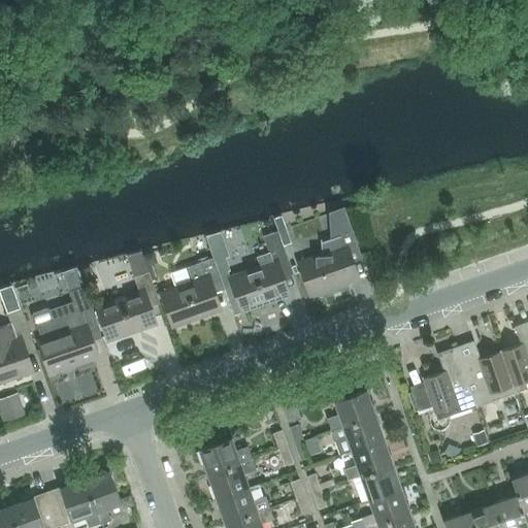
[(321,251),(302,258),(304,265),(316,296),(355,282),(348,260),(361,255),(353,231),(351,226),(344,206),(328,211),(330,237),(321,241),(321,251)]
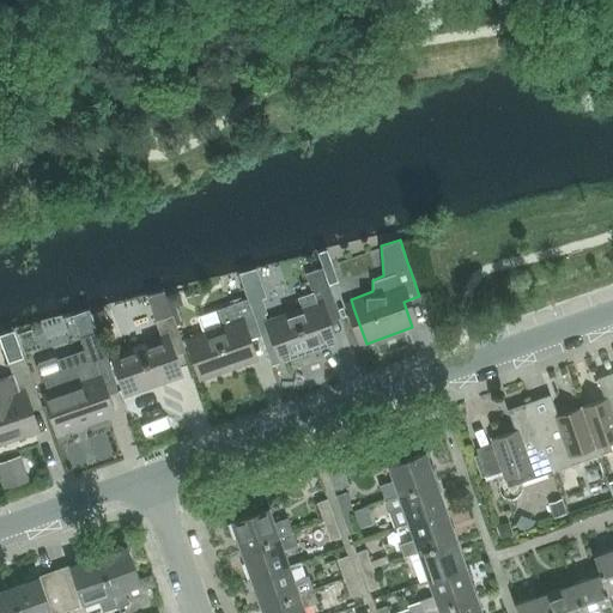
[(326,250),(317,253),(322,266),(331,263),(326,250)]
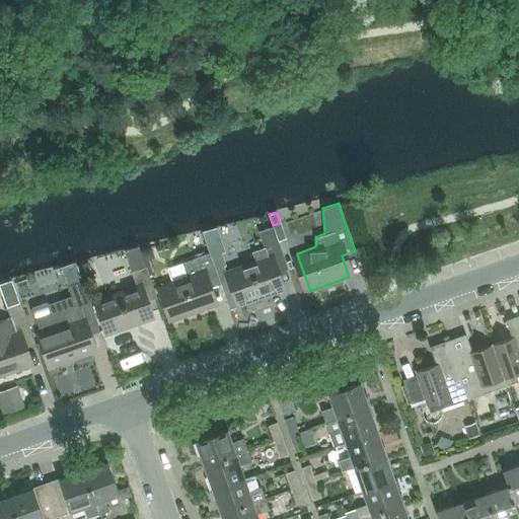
[(241,305),(281,291),(274,270),(287,266),(275,231),(261,236),(264,247),(251,251),(253,260),(229,269),(241,305)]
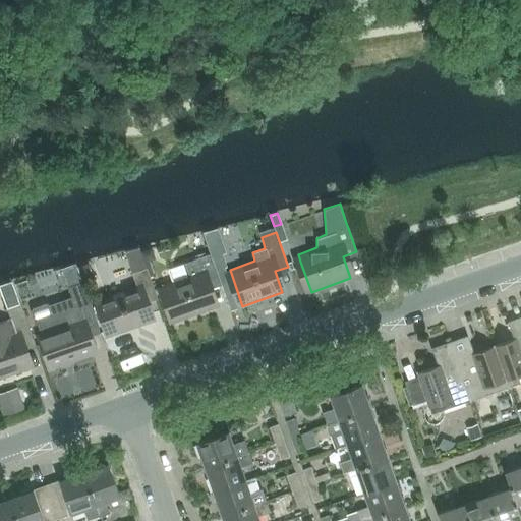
[(152,248),(142,251),(146,261),(152,258),(154,254),(152,248)]
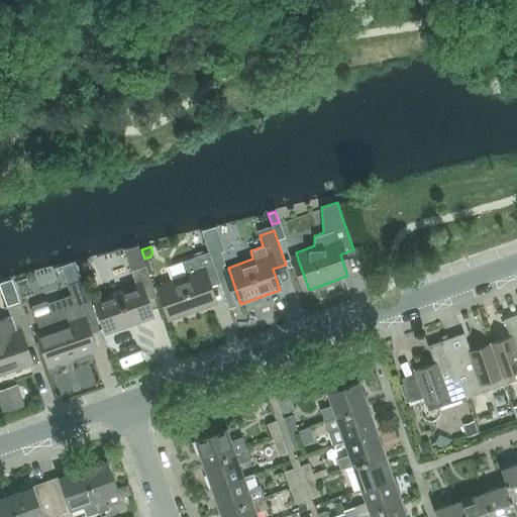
[(220,251),(210,255),(210,256),(214,267),(225,264),(220,251)]
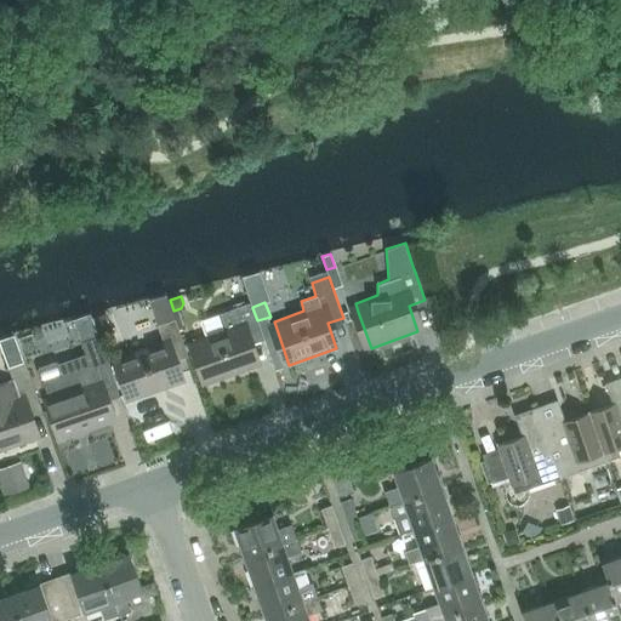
[(209,383),(255,366),(246,341),(262,336),(257,320),(252,308),(252,307),(251,303),(217,314),(223,330),(193,341),(195,348),(209,383)]
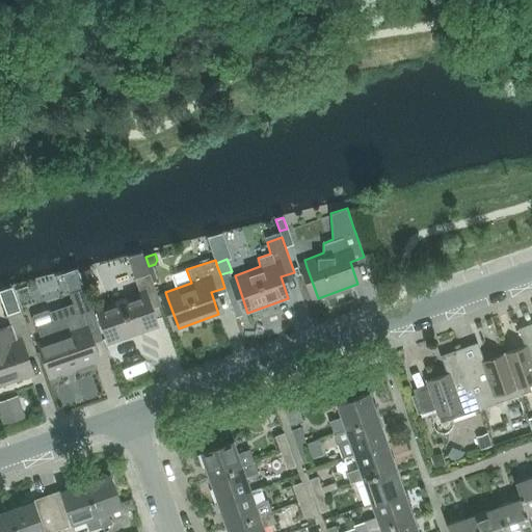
[(90,268),(79,271),(83,284),(95,280),(90,268)]
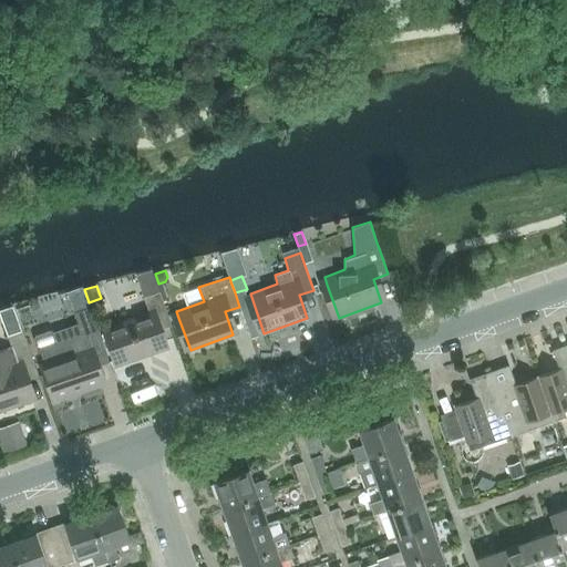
[(121,364),(164,350),(155,327),(169,322),(161,297),(160,291),(144,297),(148,310),(107,325),(110,332),(121,364)]
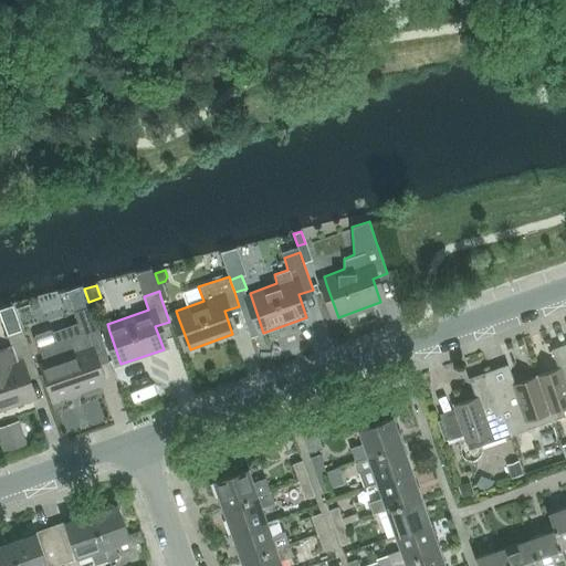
[(38,335),(37,337),(40,346),(43,347),(44,353),(41,354),(59,400),(101,385),(93,363),(108,357),(97,326),(95,326),(85,296),(71,301),(79,323),(52,334),(50,332),(38,335)]
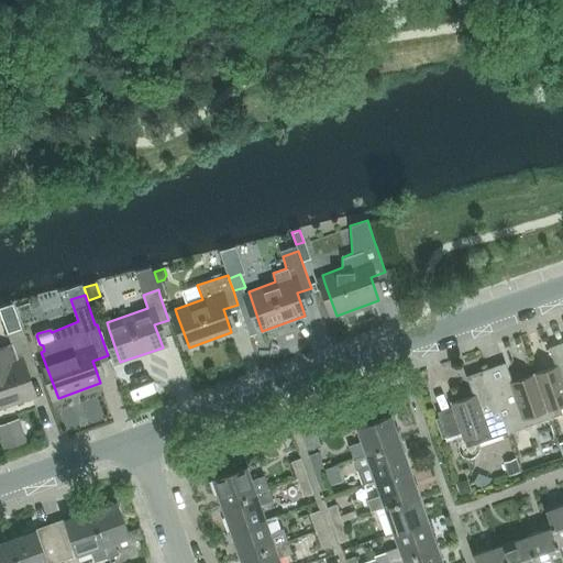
[(0,408),(31,398),(24,378),(39,374),(37,370),(24,333),(23,328),(8,333),(9,339),(11,344),(0,348),(0,408)]
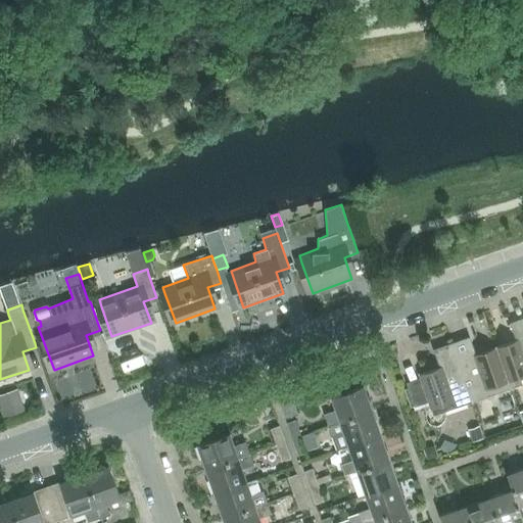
[(522,319),(512,324),(517,339),(496,347),(511,389),(522,385),(519,377),(522,375),(522,319)]
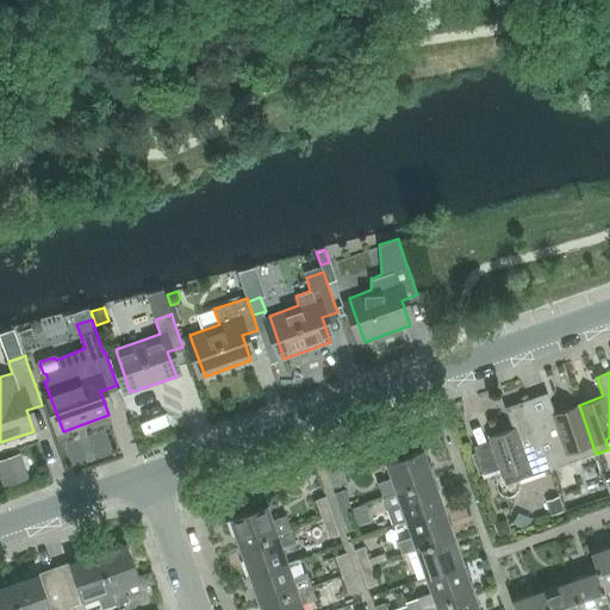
[(596,454),(579,405),(554,414),(547,394),(528,402),(552,470),(596,454)]
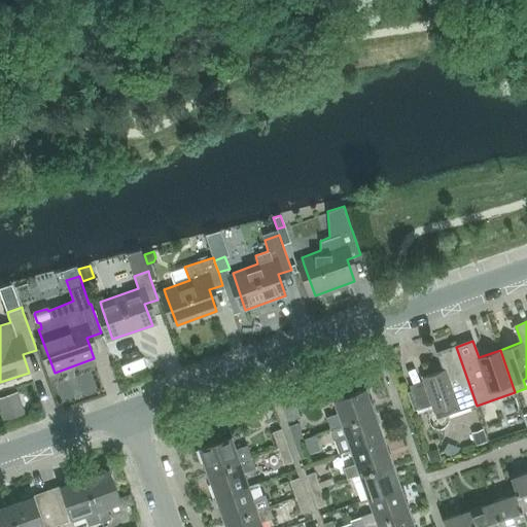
[(437,419),(477,406),(456,347),(438,353),(445,370),(422,377),(437,419)]
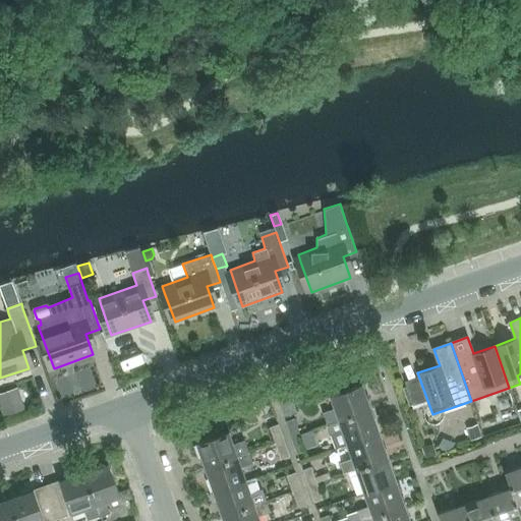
[(334,408),(323,412),(327,423),(328,428),(371,412),(361,385),(330,396),(334,408)]
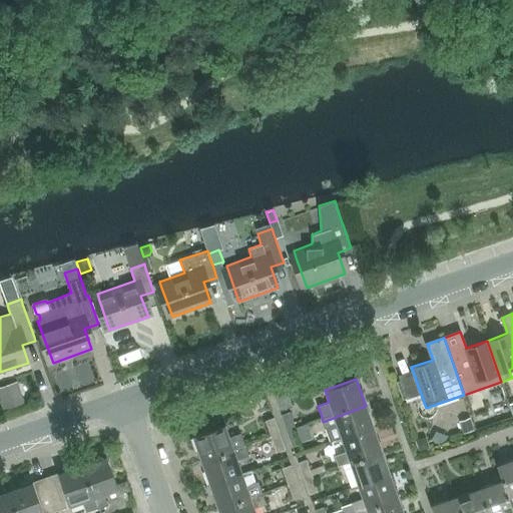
[(16,383),(0,388),(0,397),(4,409),(23,402),(16,383)]
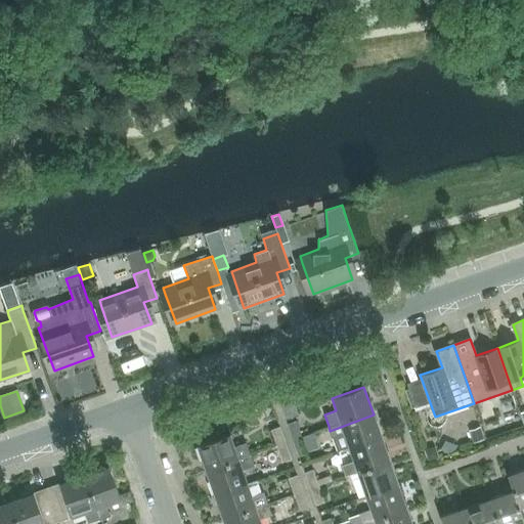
[(383,439),(374,415),(330,431),(339,454),(350,450),(383,439)]
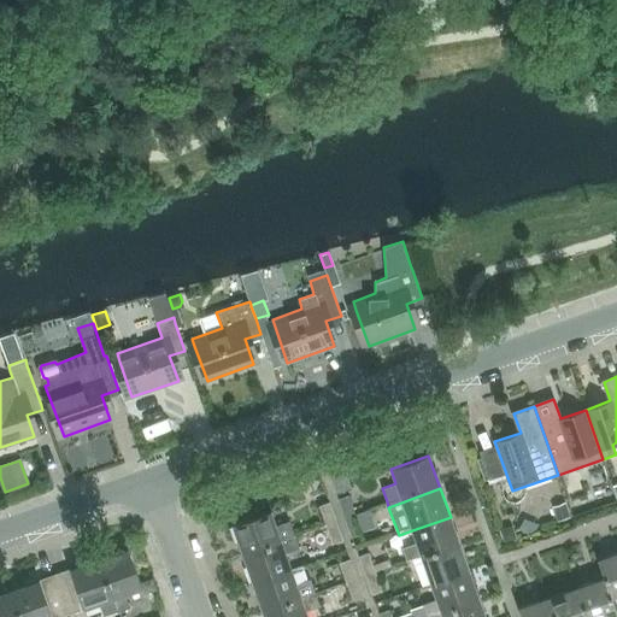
[(346,521),(356,517),(347,495),(338,499),(346,521)]
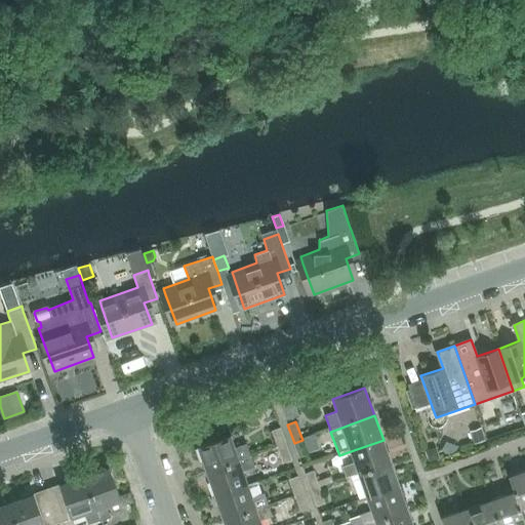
[(278,449),(286,446),(280,427),(272,430),(278,449)]
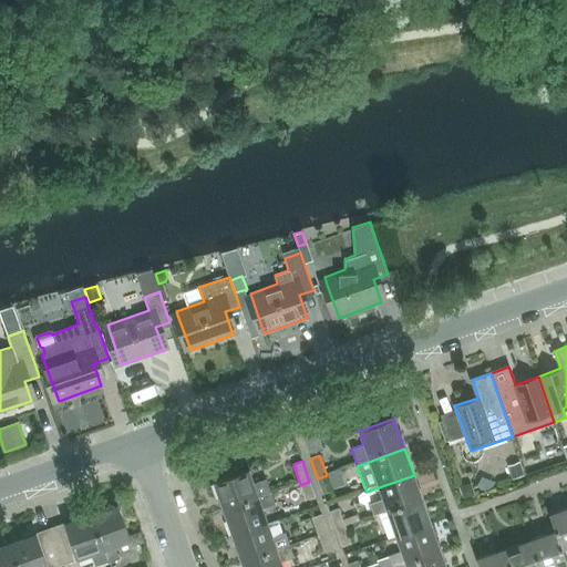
[(518,462),(507,466),(511,476),(523,472),(518,462)]
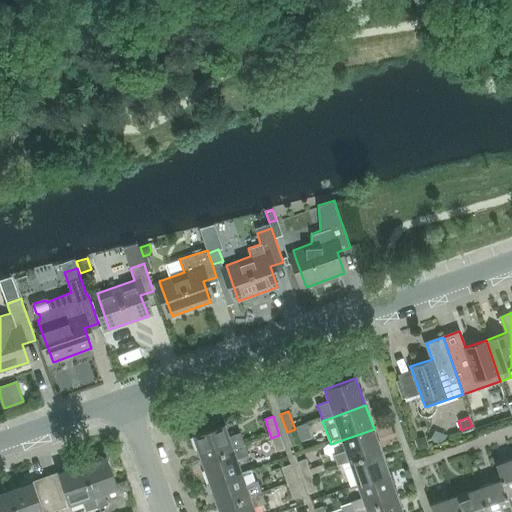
[(228,436),(224,424),(193,435),(201,460),(233,449),(244,445),(240,432),(228,436)]
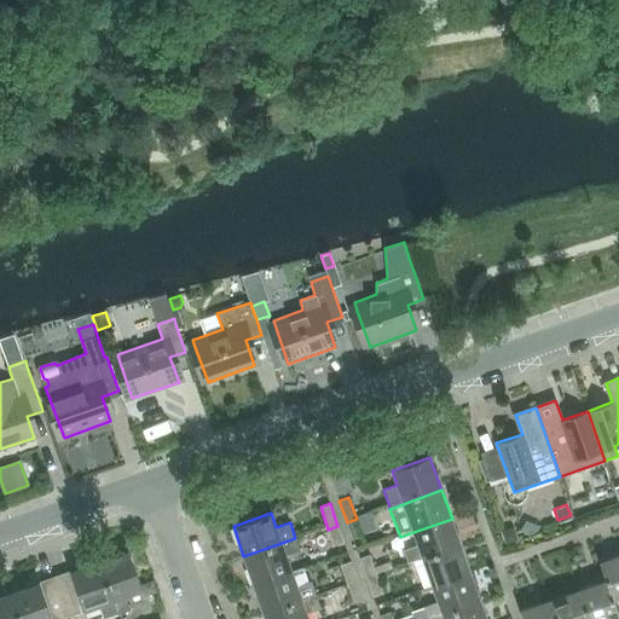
[(357,519),(347,522),(353,538),(363,534),(357,519)]
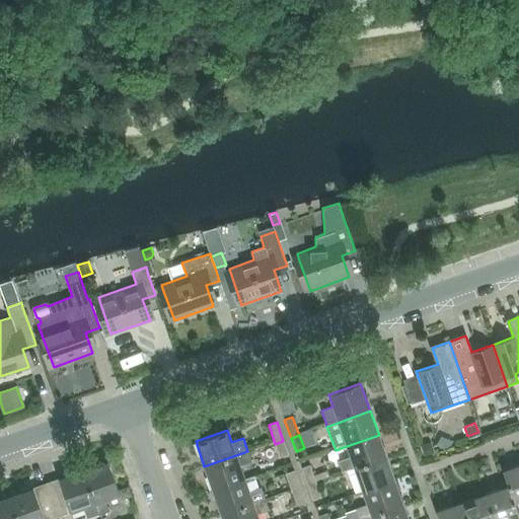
[(351,456),(339,461),(342,471),(355,466),(356,469),(387,458),(379,435),(347,446),(351,456)]
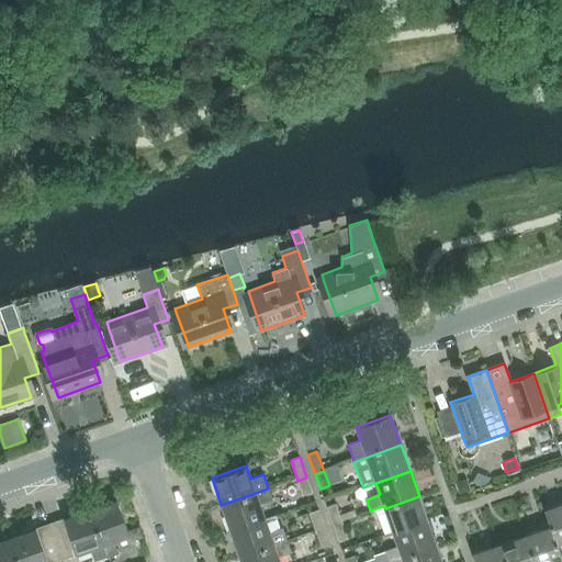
[(306,478),(298,481),(303,494),(312,492),(306,478)]
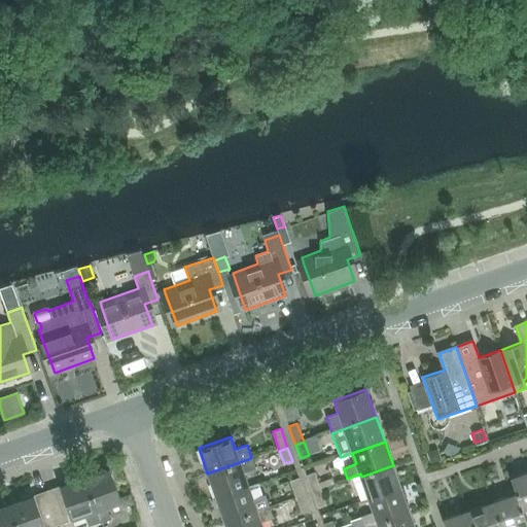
[(436,449),(427,452),(430,462),(441,459),(436,449)]
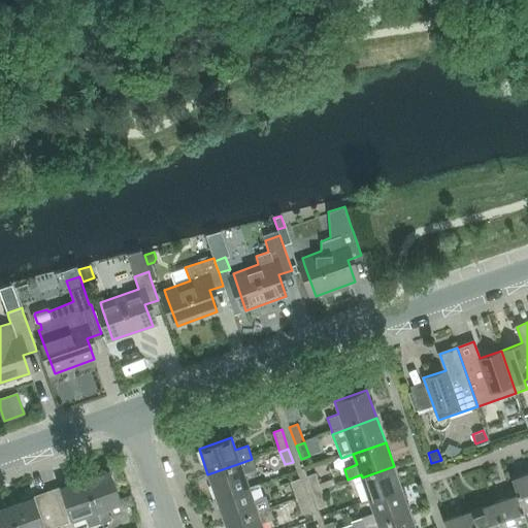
[(217,498),(249,487),(243,473),(256,469),(252,459),(240,463),(207,474),(217,498)]
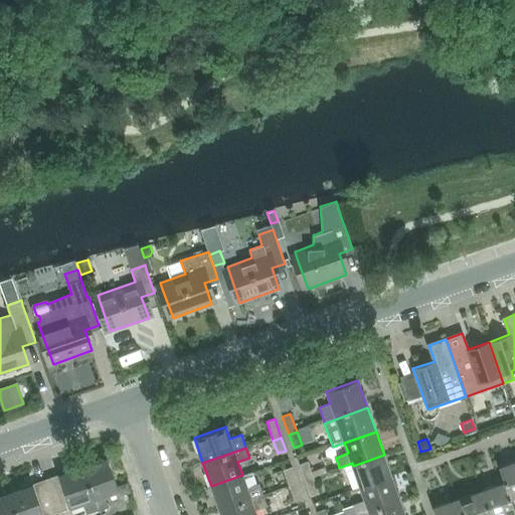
[(384,455),(353,466),(361,490),(392,478),(384,455)]
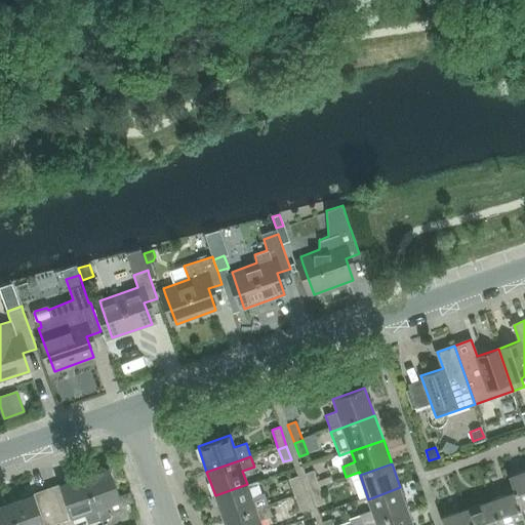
[(99,520),(110,517),(107,506),(121,501),(119,496),(109,467),(84,476),(95,510),(99,520)]
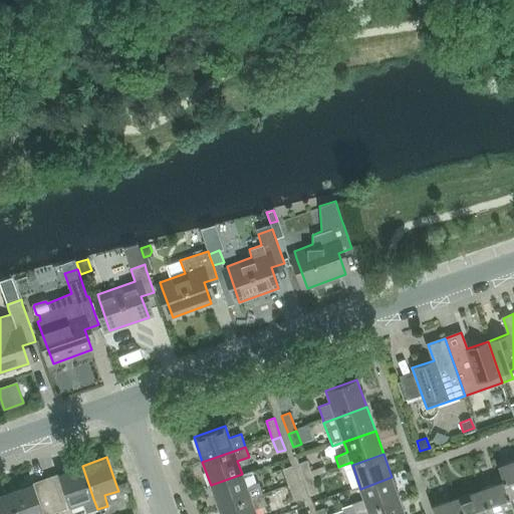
[(267,457),(256,461),(259,467),(269,464),(267,457)]
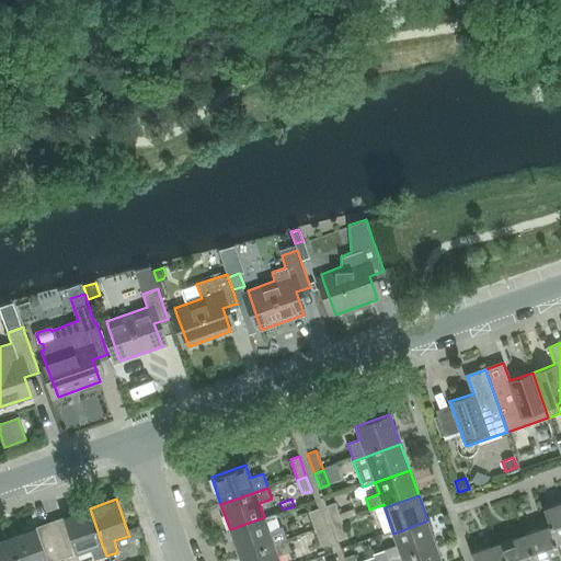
[(335,502),(327,505),(333,525),(342,522),(335,502)]
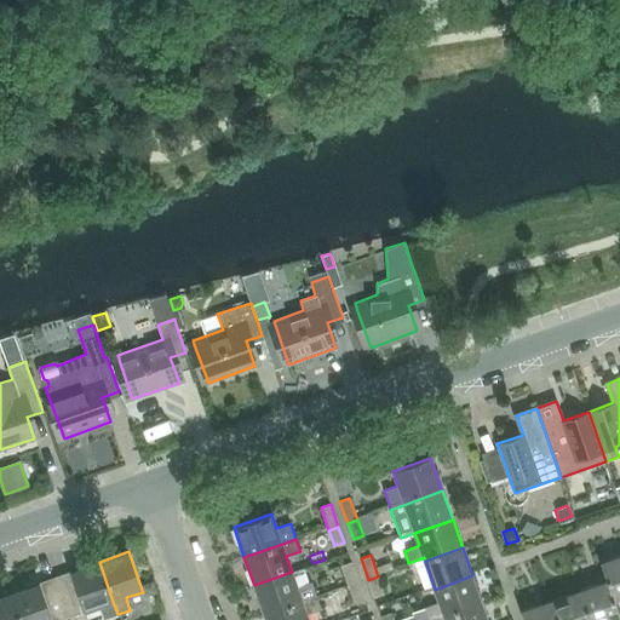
[(619,558),(602,566),(608,584),(609,584),(616,602),(619,600),(619,558)]
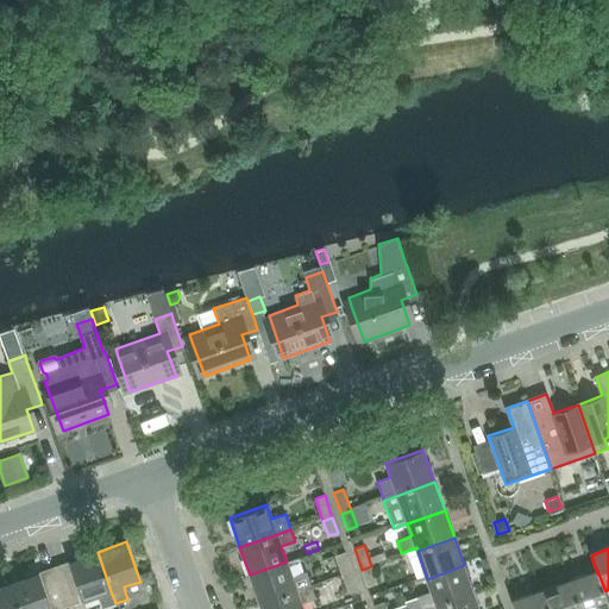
[(67,607),(111,591),(98,552),(54,567),(67,607)]
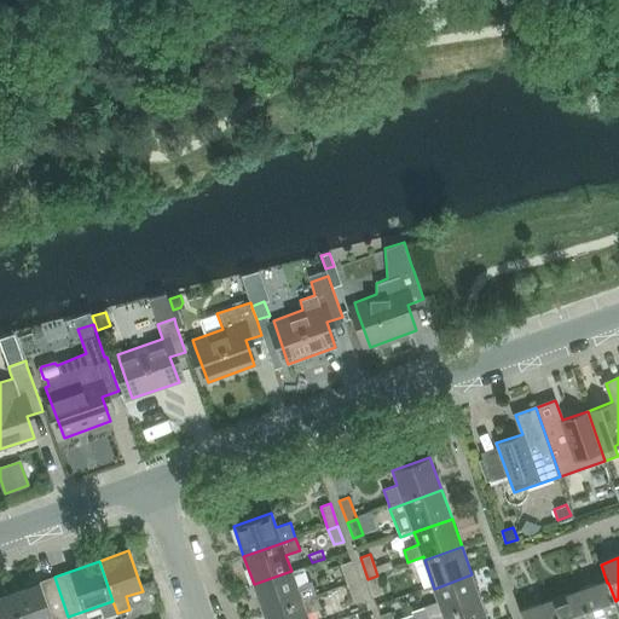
[(351,561),(341,563),(342,567),(348,586),(358,583),(352,565),(351,561)]
